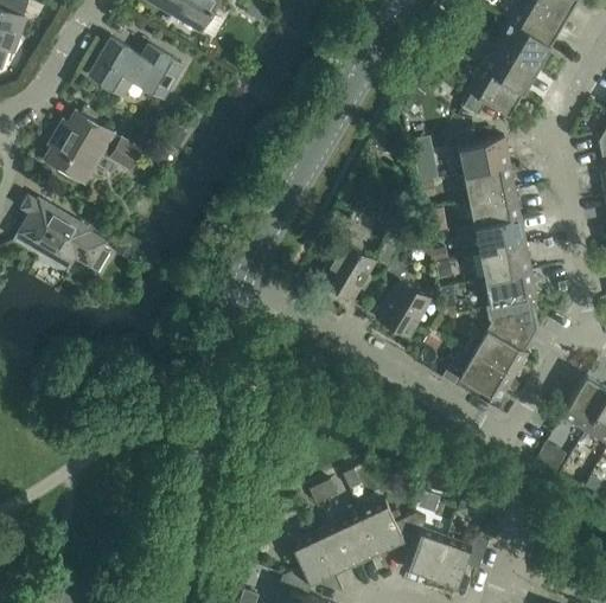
[(31,1),(27,0),(0,0),(0,68),(1,68),(13,34),(20,37),(26,19),(24,18),(31,1)]
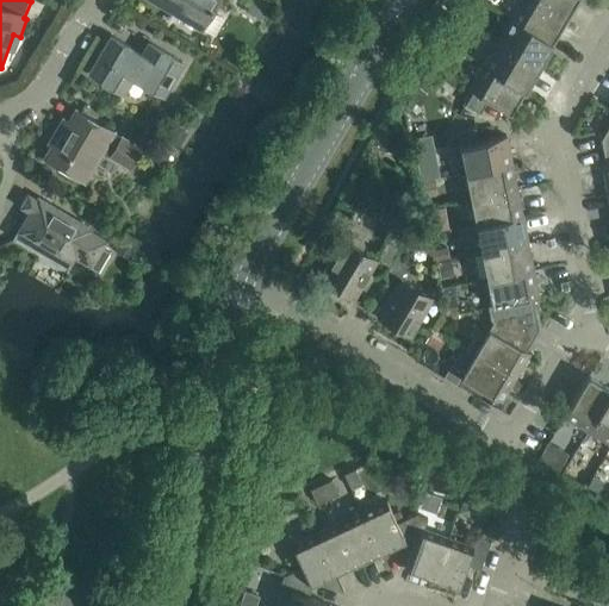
[(221,0),(147,0),(203,32),(221,0)]
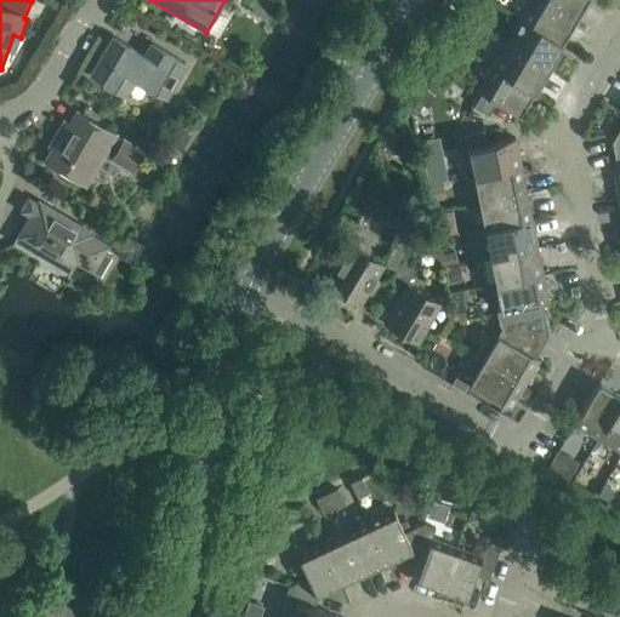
[(578,22),(539,0),(534,0),(522,22),(563,46),(578,22)]
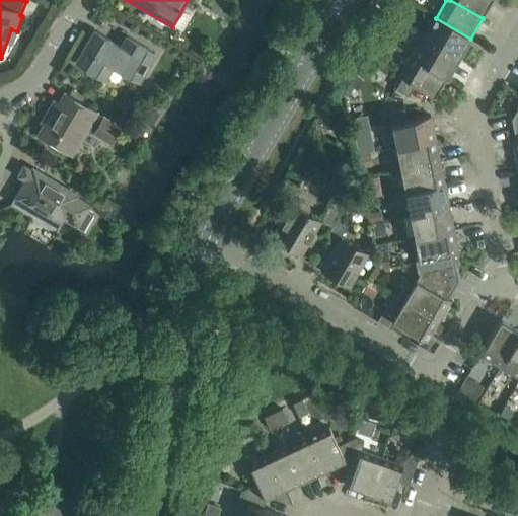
[(493,0),(450,0),(483,18),(493,0)]
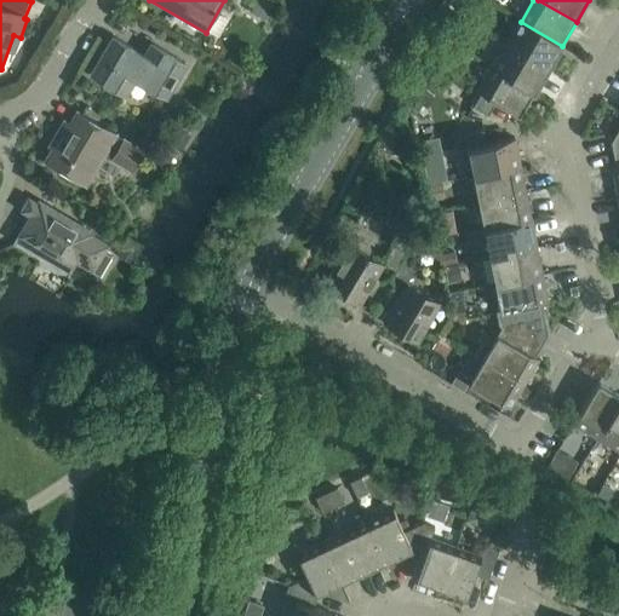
[(562,46),(521,22),(506,45),(548,70),(562,46)]
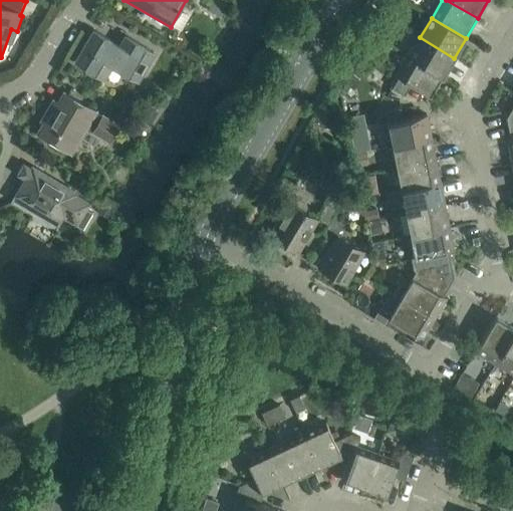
[(111,68),(138,83),(155,55),(127,39),(121,49),(95,34),(76,65),(103,81),(111,68)]
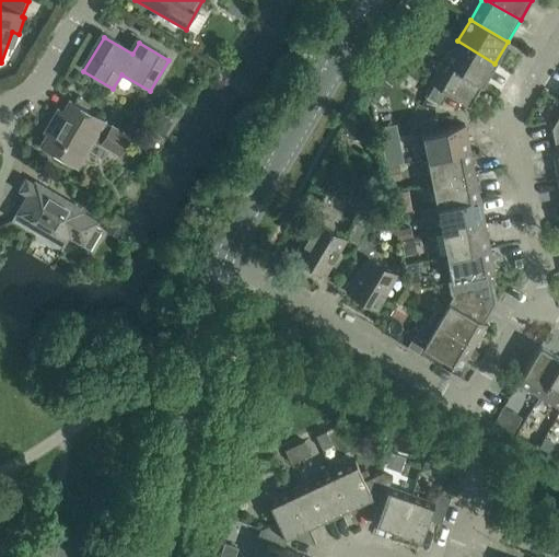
[(495,64),(457,41),(445,62),(482,84),(495,64)]
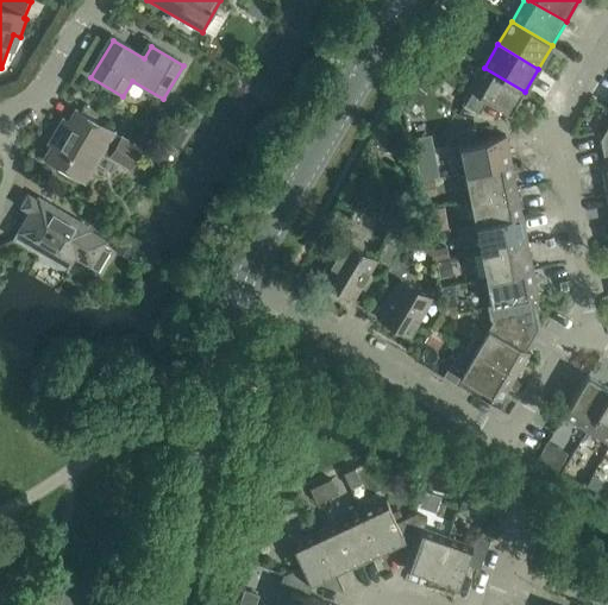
[(444,45),(438,56),(446,62),(452,51),(444,45)]
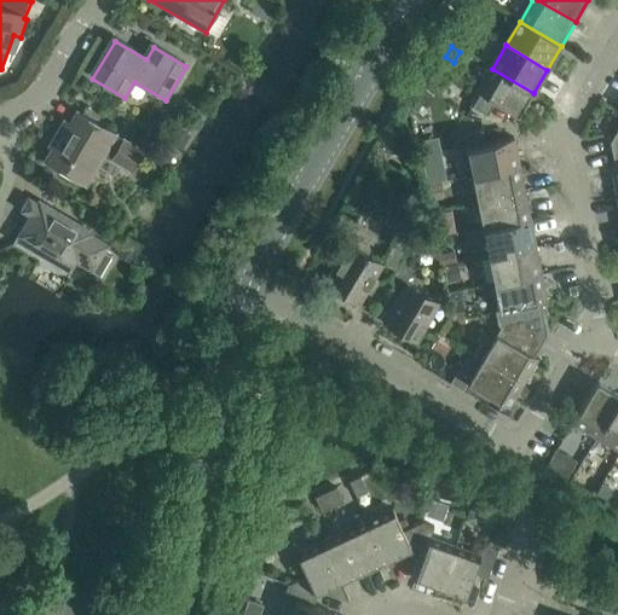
[(478,93),(483,97),(475,110),(489,119),(497,105),(519,119),(533,93),(492,69),(478,93)]
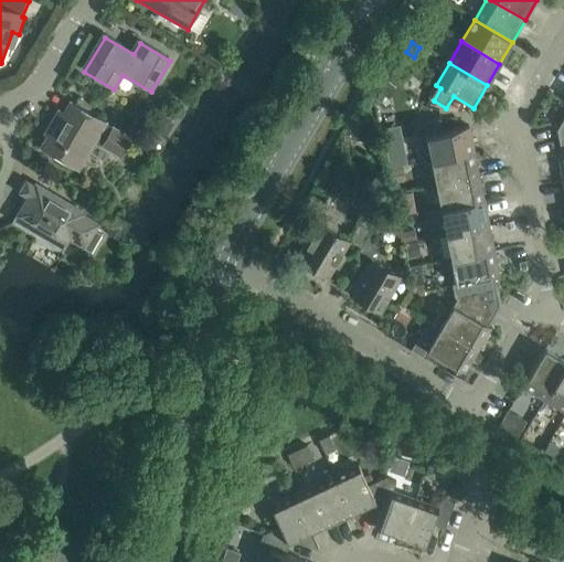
[(387,85),(382,95),(393,102),(398,92),(387,85)]
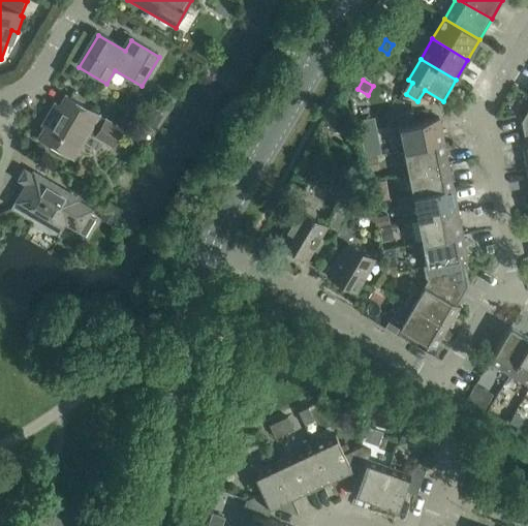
[(123,132),(70,101),(64,112),(56,106),(37,138),(74,160),(90,134),(97,138),(97,140),(114,149),(123,132)]
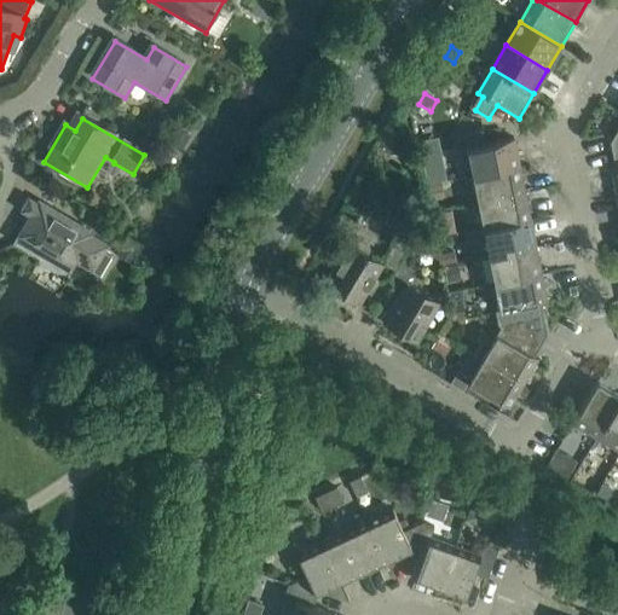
[(169,145),(183,154),(191,139),(178,132),(169,145)]
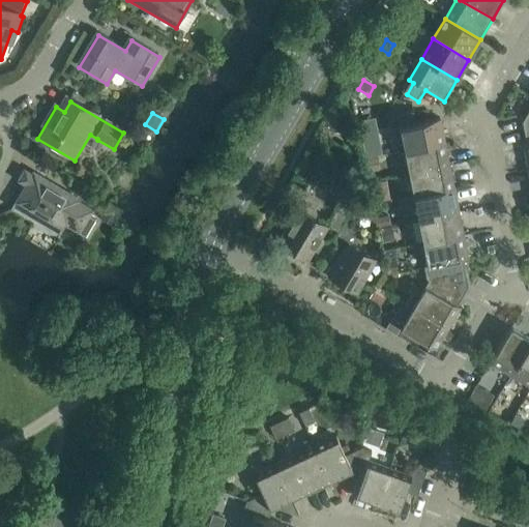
[(441,121),(417,125),(414,114),(399,117),(405,153),(445,145),(441,121)]
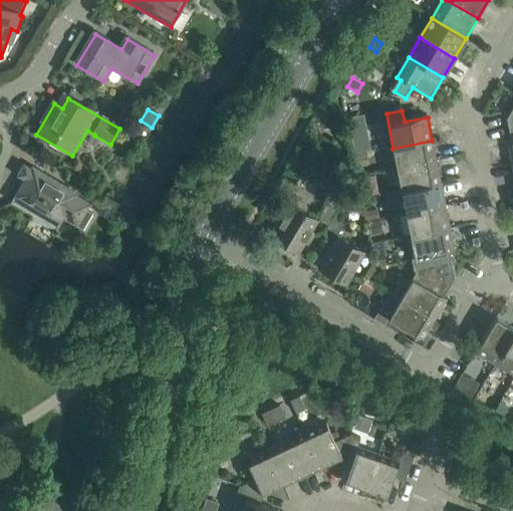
[(432,141),(393,149),(398,171),(437,163),(432,141)]
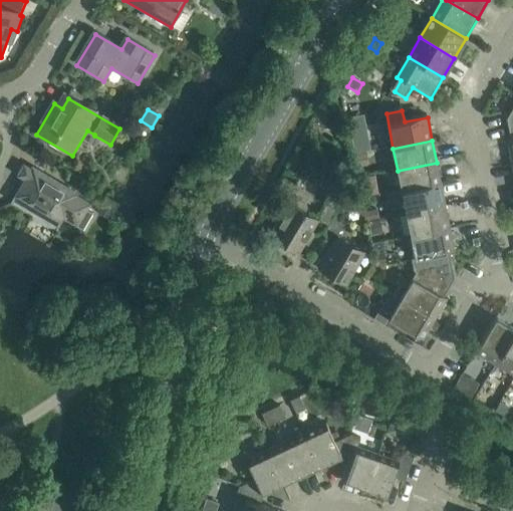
[(367,155),(355,158),(357,169),(370,167),(367,155)]
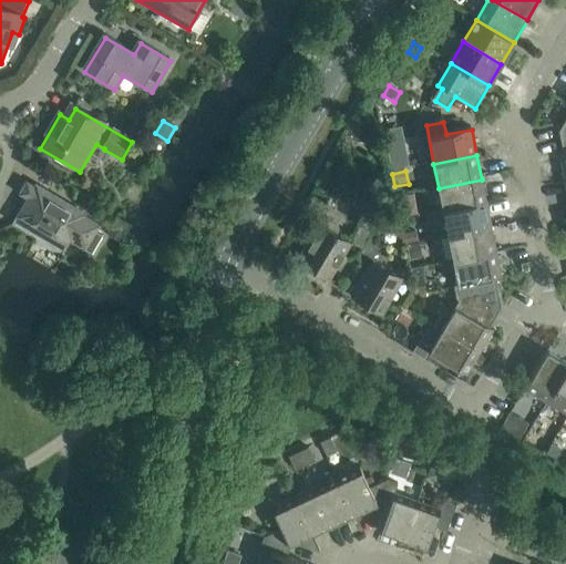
[(482,180),(439,188),(443,213),(486,204),(482,180)]
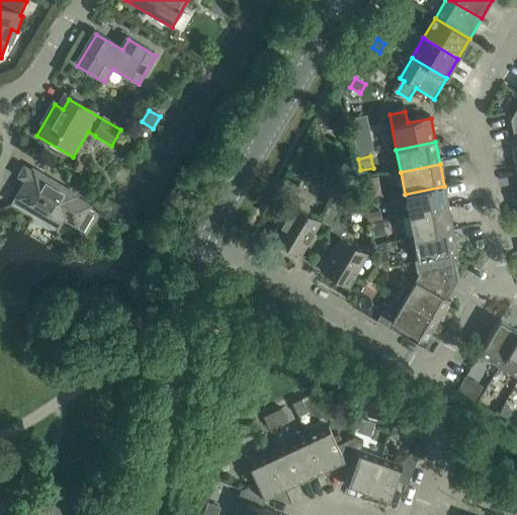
[(17,199),(13,206),(57,232),(61,226),(64,221),(84,234),(94,218),(89,213),(92,207),(77,198),(78,197),(33,172),(24,167),(18,179),(26,184),(17,199)]
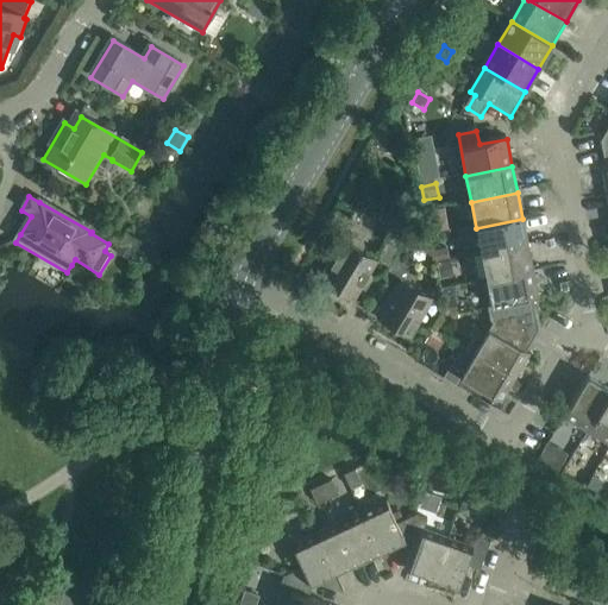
[(522,219),(476,228),(482,254),(528,246),(522,219)]
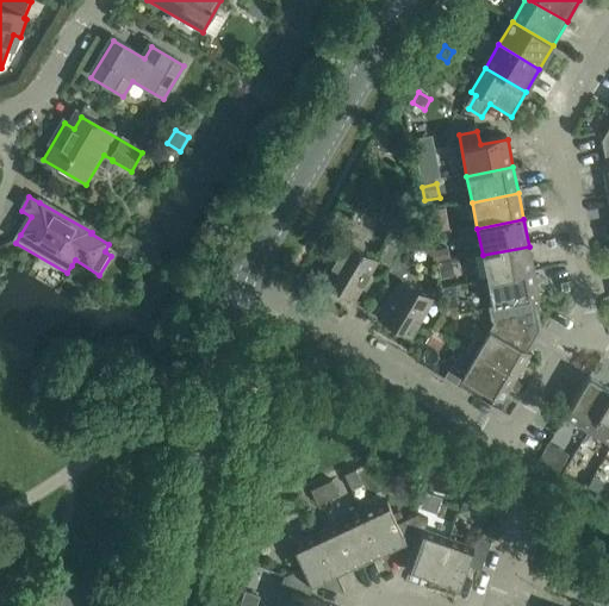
[(378,258),(391,267),(406,243),(412,233),(399,225),(391,239),(378,258)]
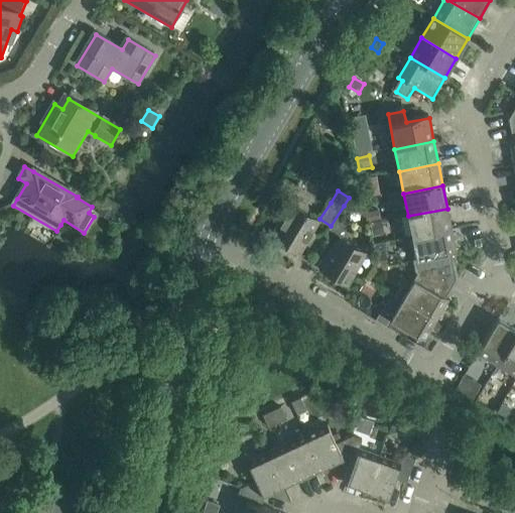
[(105,198),(95,216),(112,225),(122,207),(105,198)]
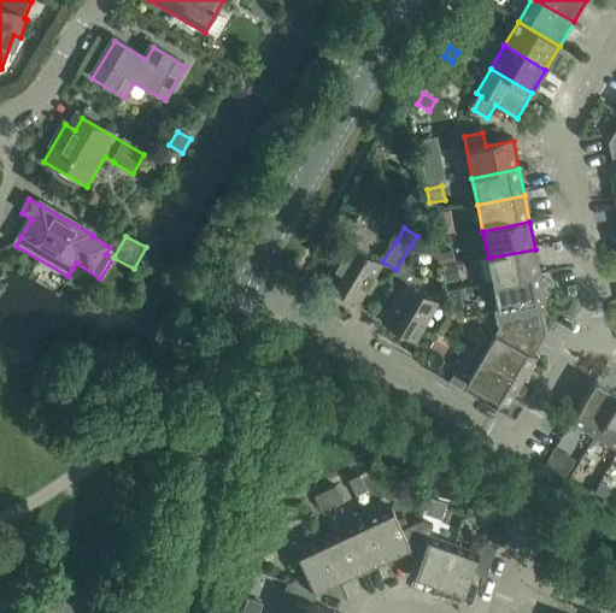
[(359,305),(382,265),(367,255),(369,252),(368,248),(356,241),(352,241),(327,286),(359,305)]
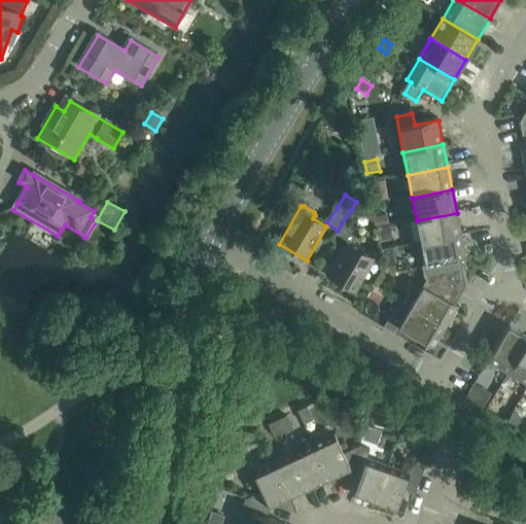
[(457,213),(417,220),(421,244),(461,236),(457,213)]
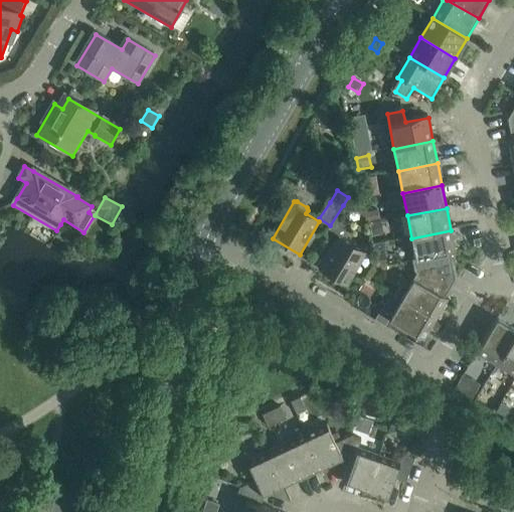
[(378,210),(367,213),(369,223),(380,220),(378,210)]
